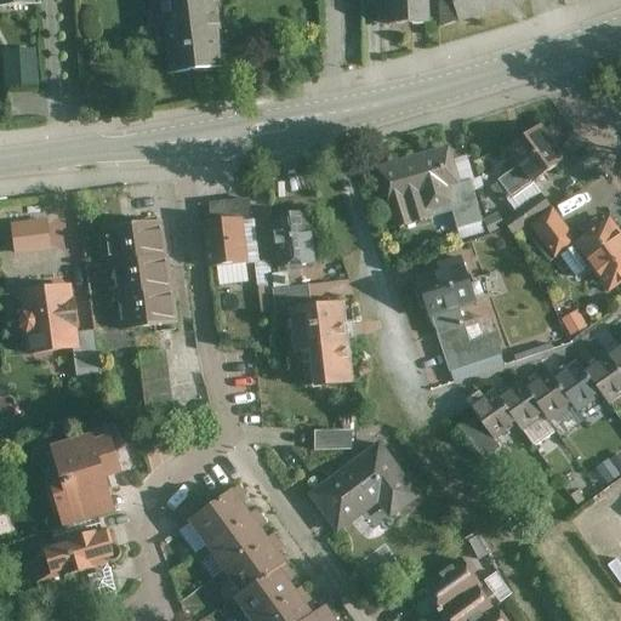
[(45,0),(0,0),(0,11),(46,9),(45,0)]
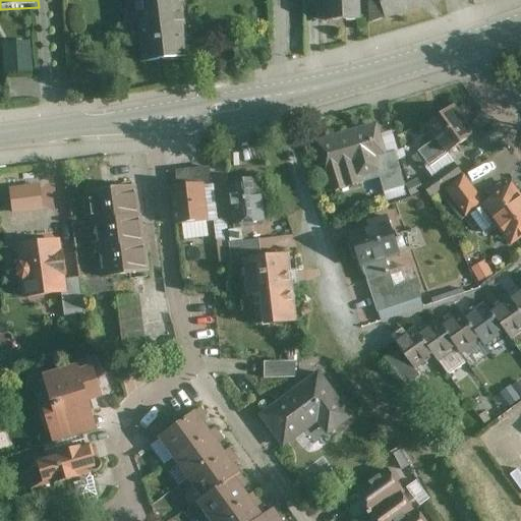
[(133,0),(137,64),(190,61),(186,0),(133,0)]
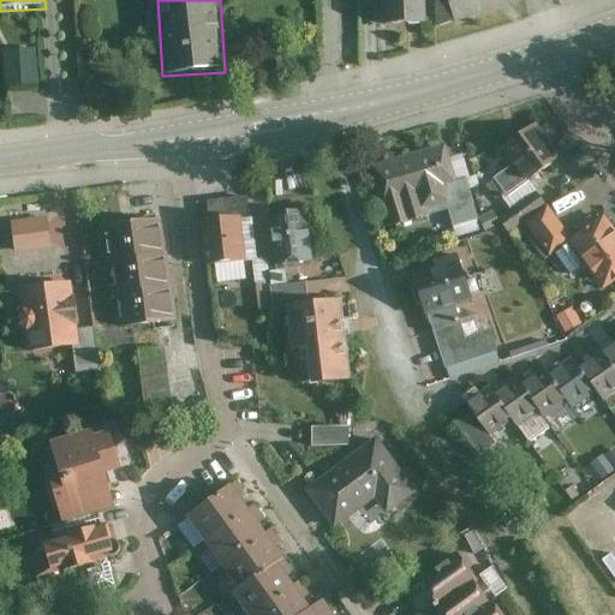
[(390,0),(392,28),(429,27),(428,0),(390,0)]
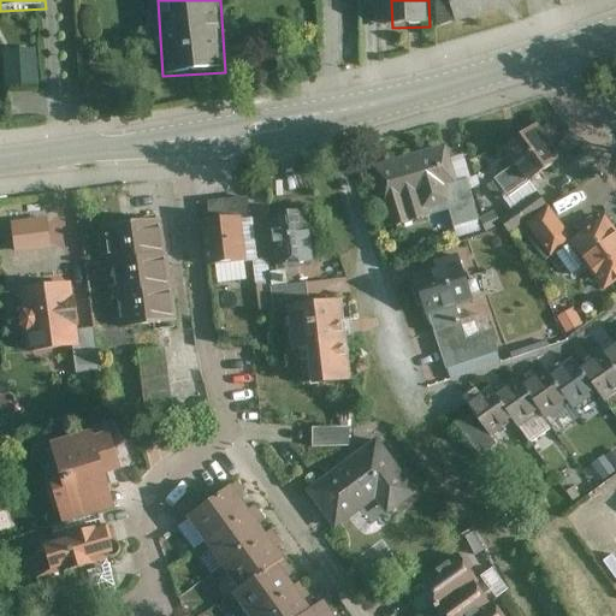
[(529,0),(451,0),(460,25),(532,5),(529,0)]
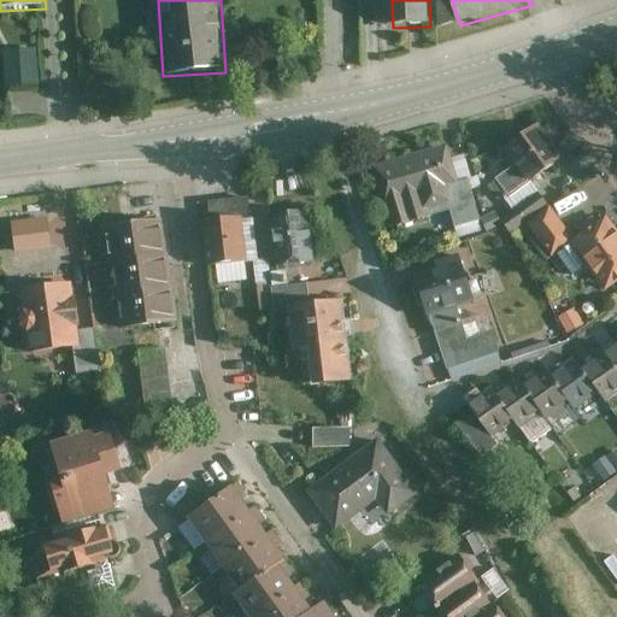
[(40,45),(3,50),(7,93),(46,88),(40,45)]
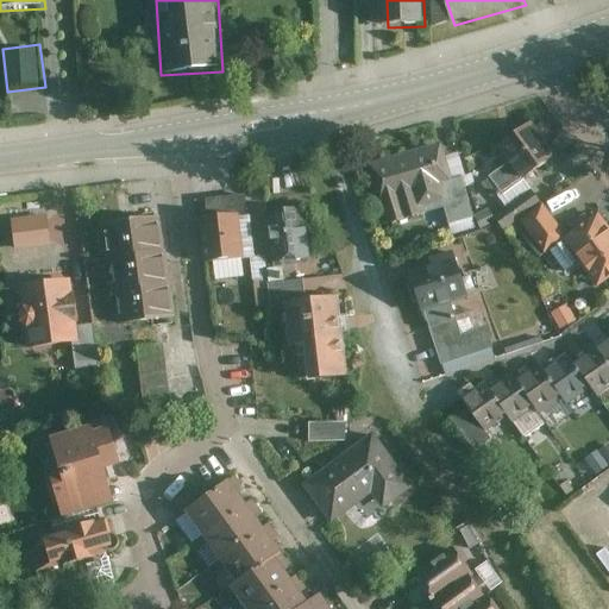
[(553,156),(531,125),(500,148),(508,162),(488,176),(500,194),(553,156)]
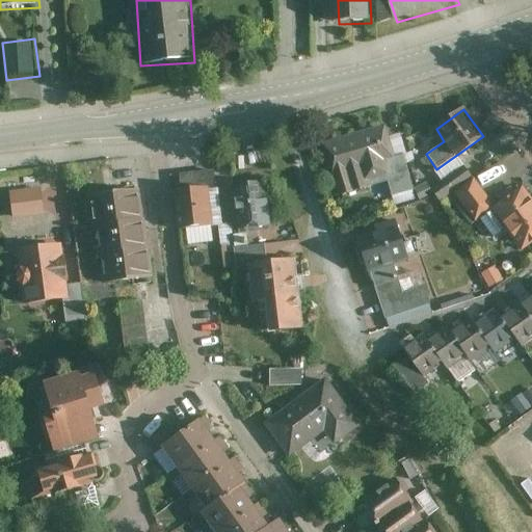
[(383,126),(321,143),(335,194),(386,182),(391,196),(413,190),(402,155),(392,158),(383,126)]
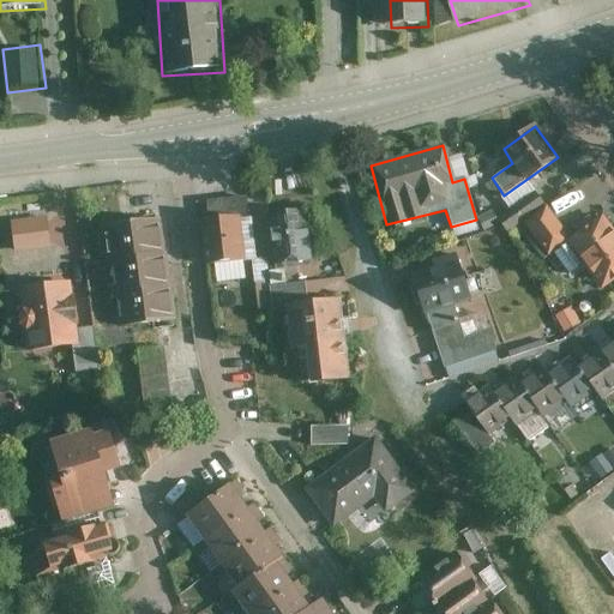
[(308,210),(271,215),(276,264),(314,260),(308,210)]
